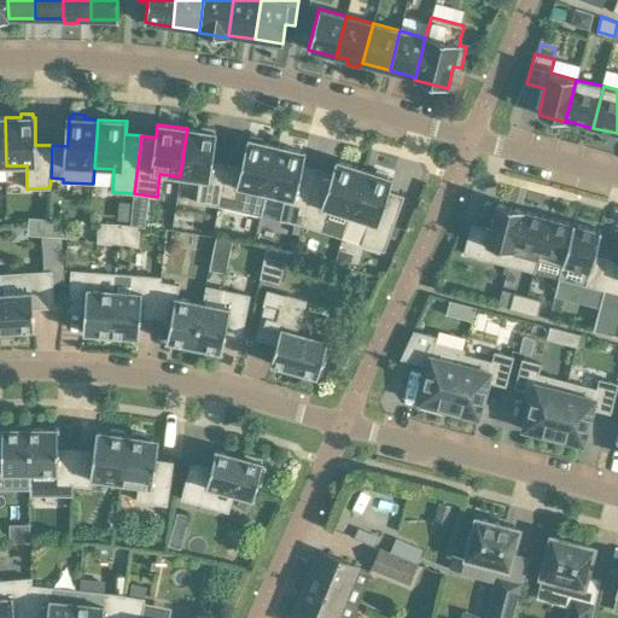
[(187,128),(180,176),(199,179),(196,203),(219,207),(227,163),(213,162),(216,133),(214,133),(215,129),(202,127),(202,130),(187,128)]
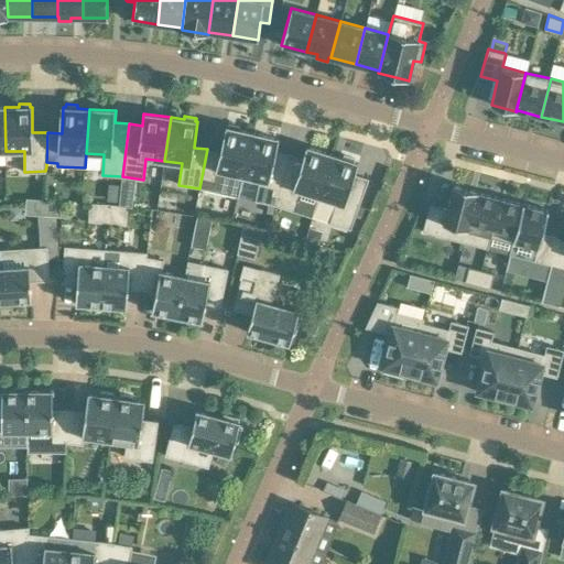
[(239,130),(240,127),(229,123),(228,127),(226,127),(220,152),(207,149),(199,188),(201,188),(239,196),(243,175),(252,132),(239,130)]
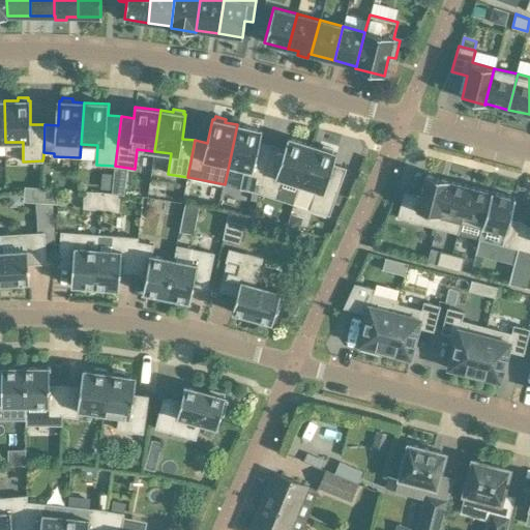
[(237,124),(229,165),(244,169),(240,188),(259,193),(273,144),(260,141),(262,130),(237,124)]
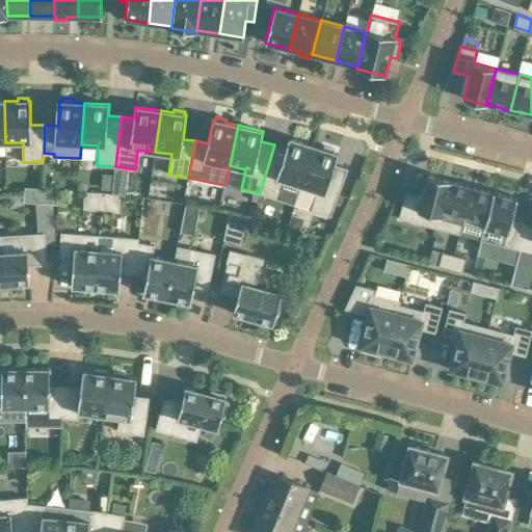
[(286,149),(274,144),(260,193),(278,198),(285,180),(300,185),(314,145),(289,138),(286,149)]
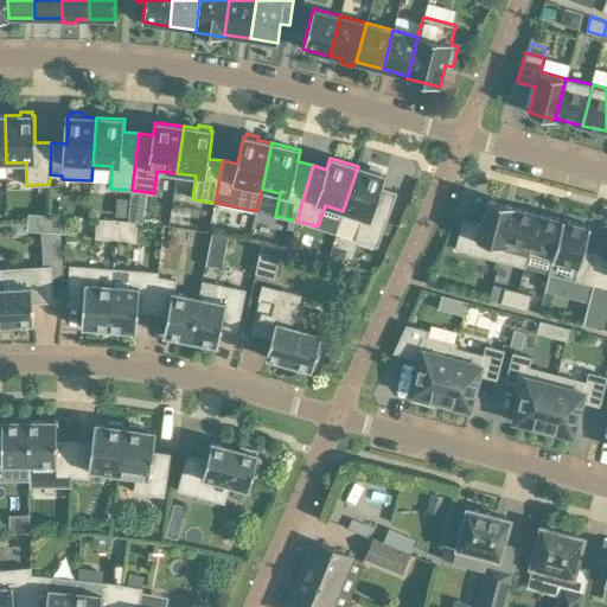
[(369,170),(358,166),(343,211),(362,217),(356,238),(363,241),(377,247),(397,192),(382,187),(385,176),(381,173),(382,171),(370,166),(369,170)]
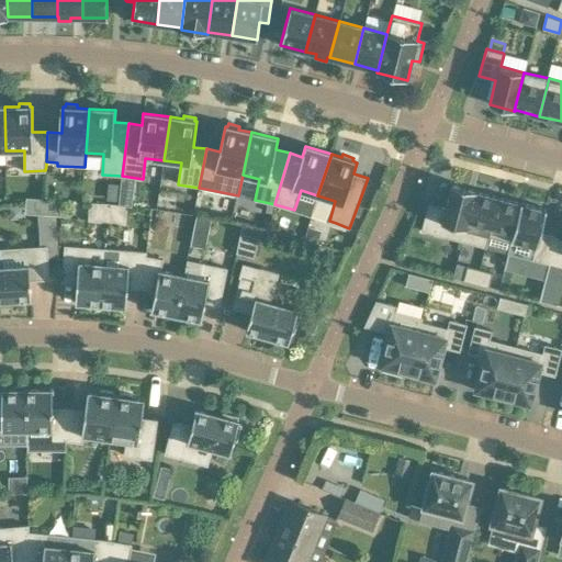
[(428,203),(422,231),(439,235),(462,242),(467,224),(475,190),(451,183),(445,208),(428,203)]
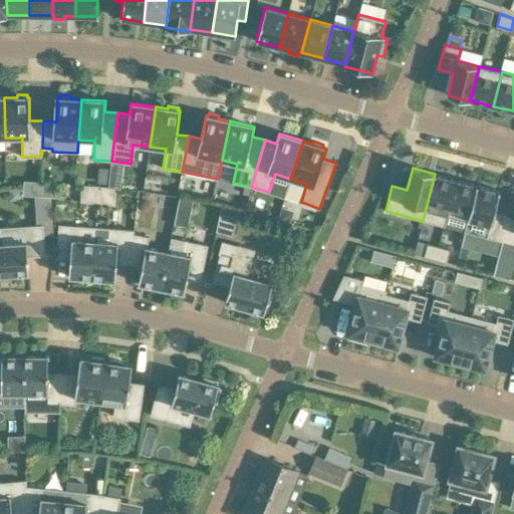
[(436,175),(435,174),(427,205),(423,221),(445,226),(448,215),(447,215),(456,181),(436,175)]
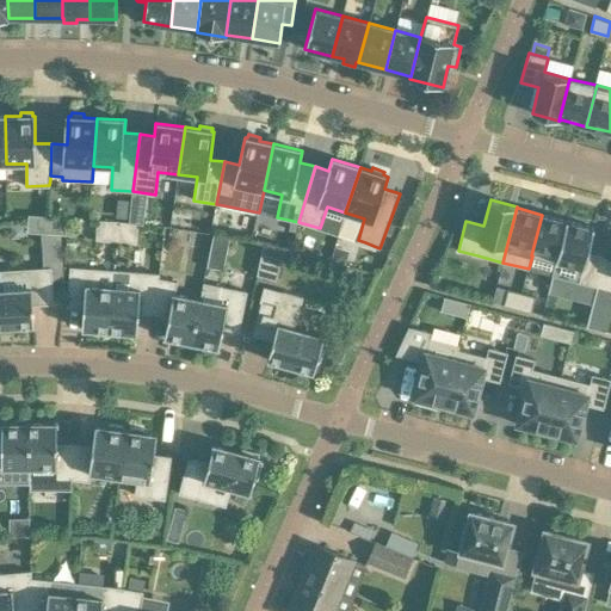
[(567,220),(566,221),(542,215),(531,255),(532,255),(555,261),(551,275),(554,276),(568,220),(567,220)]
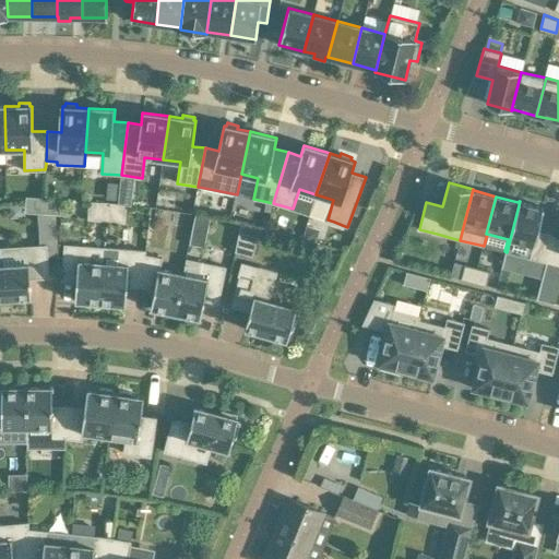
[(45,198),(44,213),(61,214),(62,199),(45,198)]
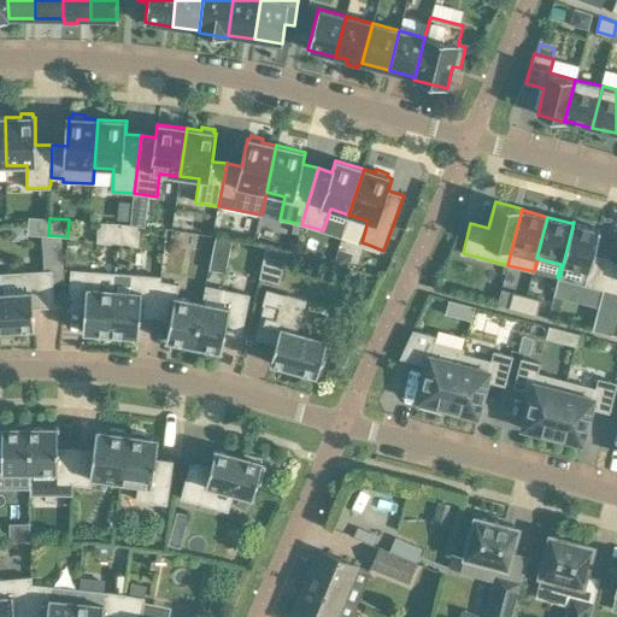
[(593,256),(600,229),(574,222),(559,278),(603,289),(611,260),(593,256)]
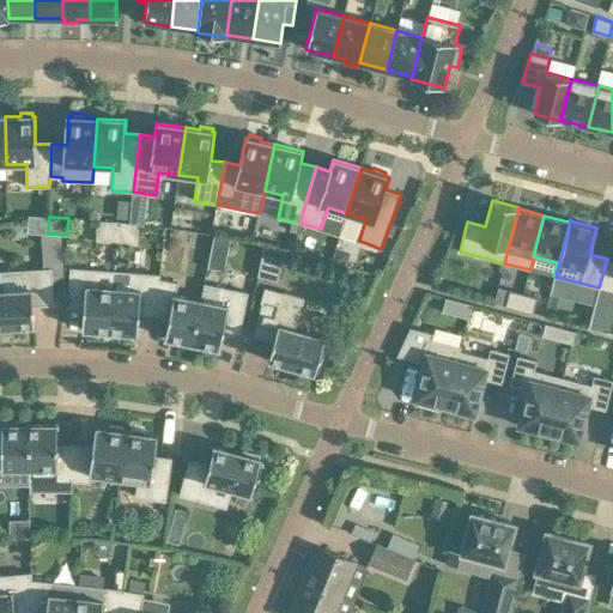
[(138,241),(138,223),(101,222),(101,241),(138,241)]
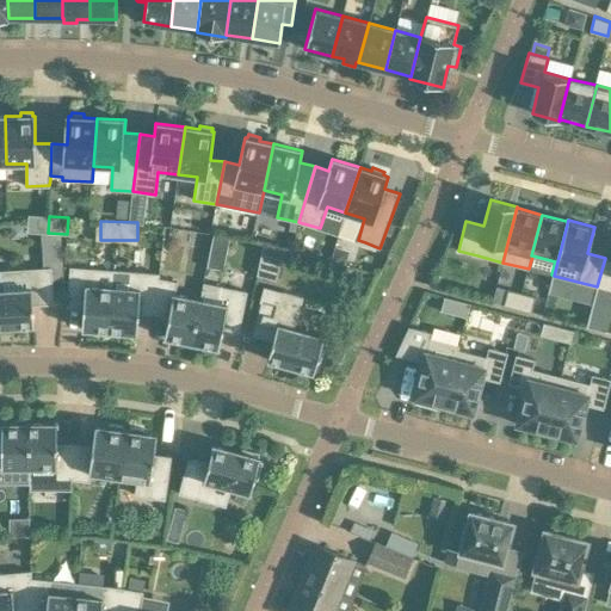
[(214,234),(210,252),(227,255),(230,238),(214,234)]
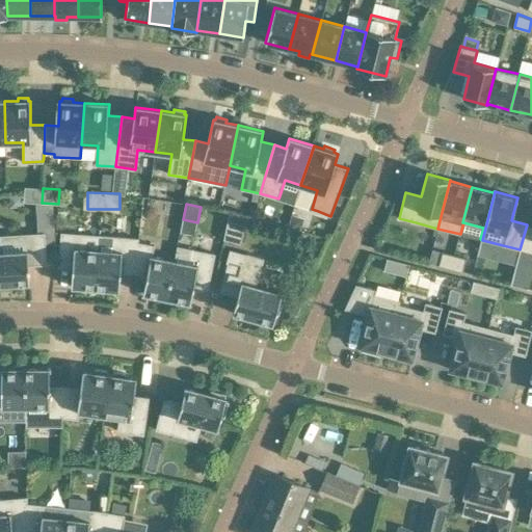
[(240,243),(248,217),(230,212),(223,239),(240,243)]
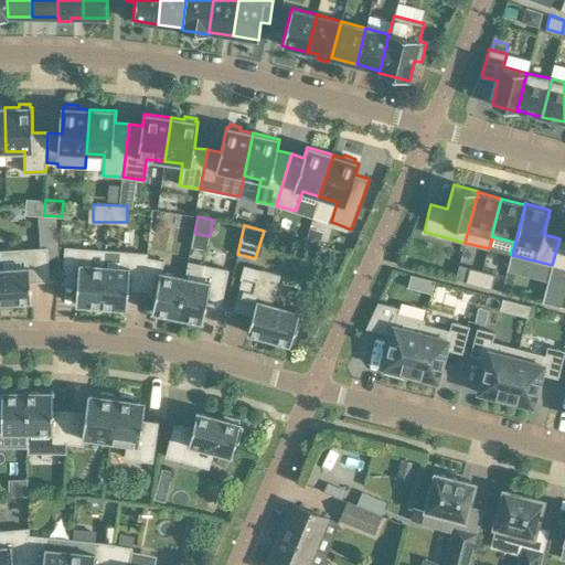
[(319,245),(323,232),(310,227),(306,241),(319,245)]
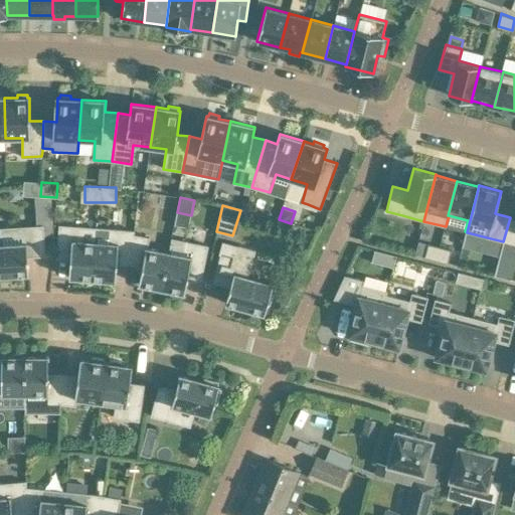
[(514,218),(510,217),(503,241),(514,244),(514,218)]
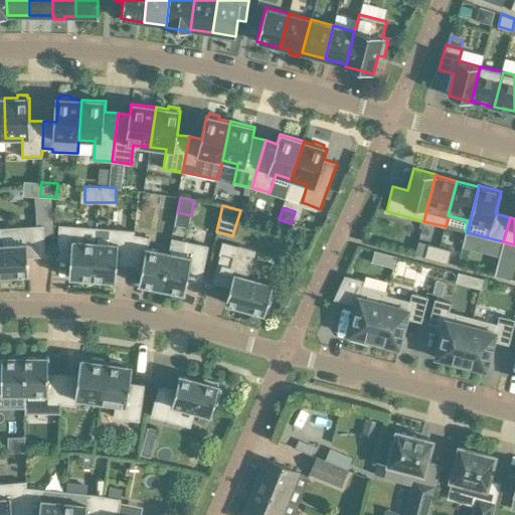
[(0,237),(0,244),(0,243),(0,278),(5,279),(5,275),(29,274),(28,256),(45,255),(43,225),(0,227),(0,237)]
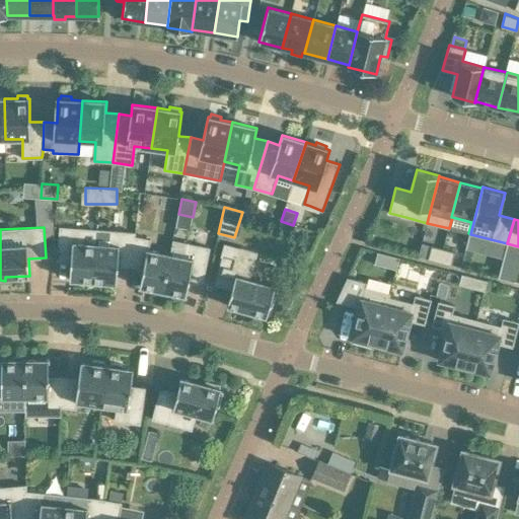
[(70,279),(93,281),(96,243),(98,230),(60,227),(58,248),(57,261),(71,262),(70,279)]
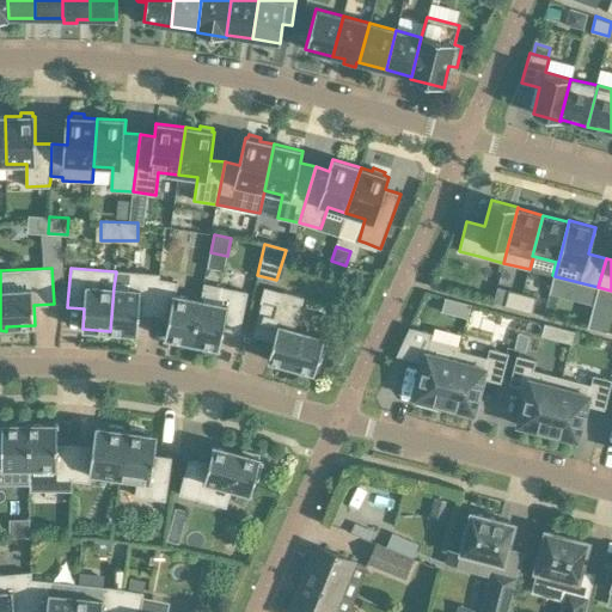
[(139,313),(154,314),(159,275),(129,273),(128,288),(114,287),(110,331),(112,331),(112,335),(124,336),(124,332),(138,334),(139,313)]
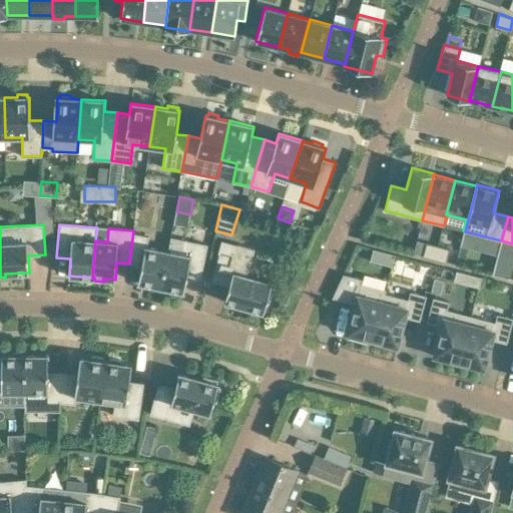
[(138,283),(161,287),(168,250),(147,246),(149,236),(133,233),(134,230),(133,230),(129,264),(141,266),(138,283)]
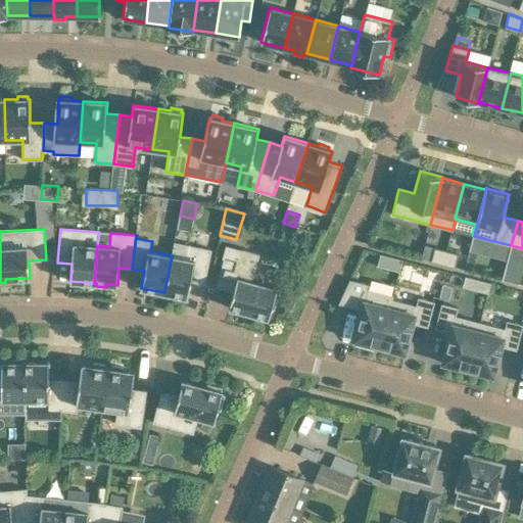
[(211,249),(187,244),(175,242),(172,255),(164,292),(167,293),(165,296),(176,298),(177,295),(187,297),(191,281),(204,283),(211,249)]
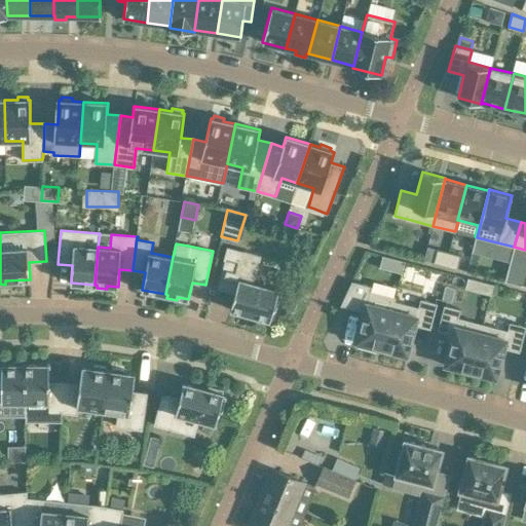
[(254,283),(260,256),(227,246),(224,260),(226,260),(218,288),(235,293),(230,309),(270,321),(273,311),(276,311),(279,300),(276,299),(278,290),(254,283)]
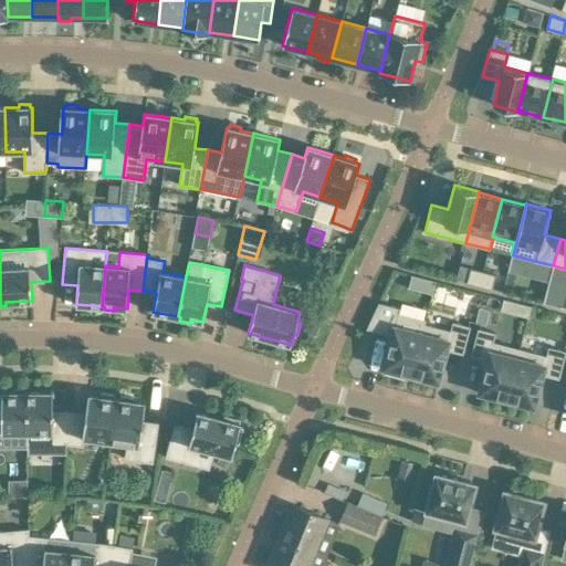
[(480,285),(483,271),(471,268),(467,282),(480,285)]
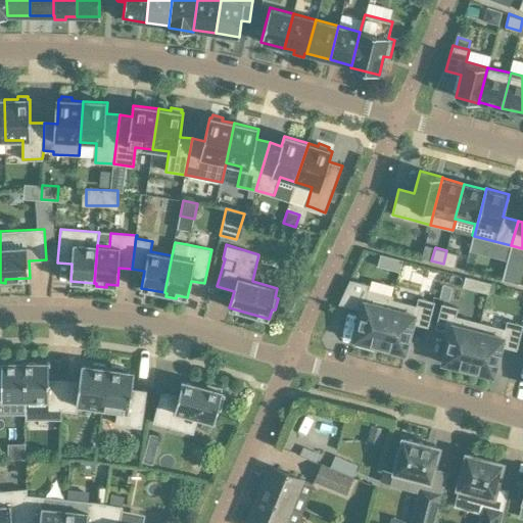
[(459,253),(446,250),(443,264),(455,267),(459,253)]
